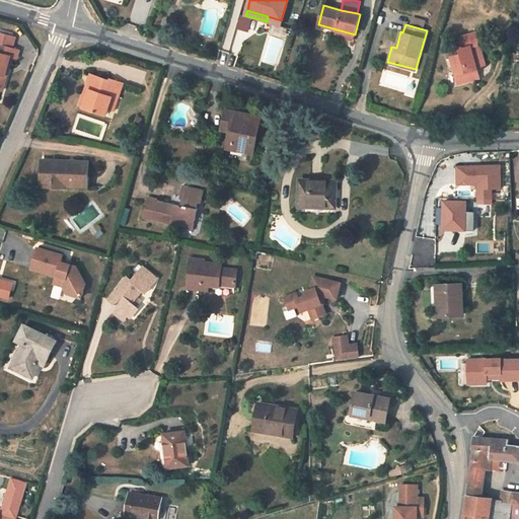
[(337,29),(335,36),(353,42),(355,34),(337,29)]
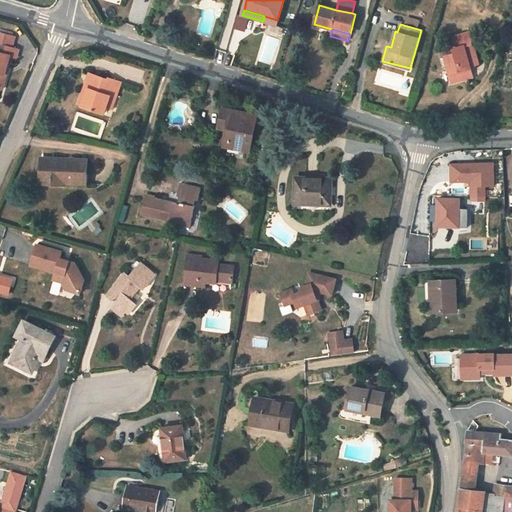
[(469,32),(449,38),(454,54),(445,57),(453,82),(468,77),(465,67),(470,66),(479,63),(469,32)]
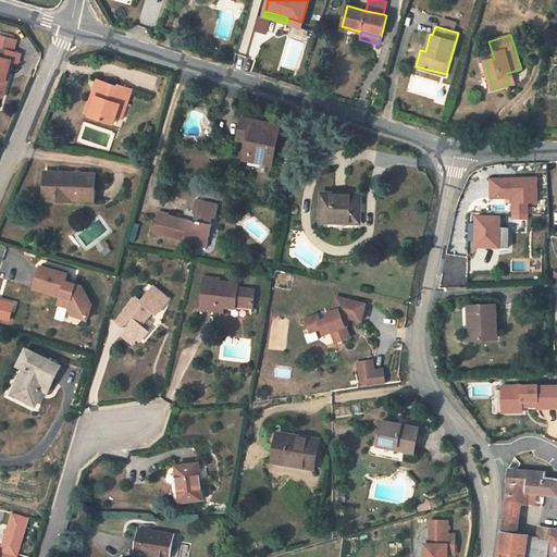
[(21,53),(0,47),(0,96),(3,97),(7,83),(4,83),(11,60),(19,62),(21,53)]
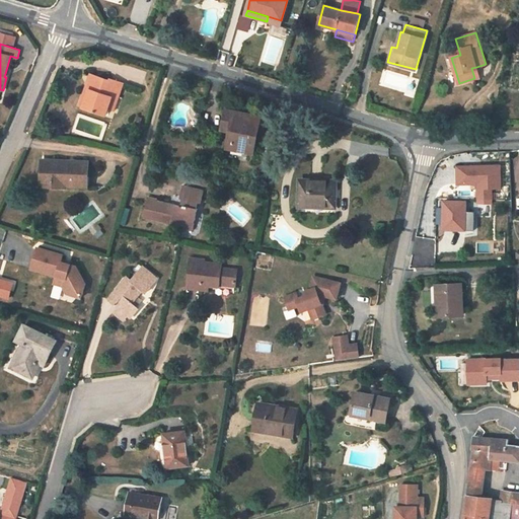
[(114,109),(123,83),(110,79),(110,81),(90,74),(87,82),(90,83),(83,107),(105,116),(108,107),(114,109)]
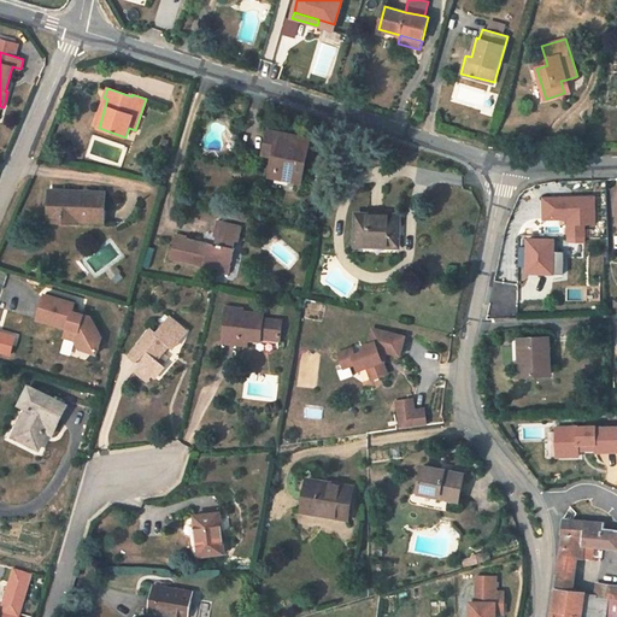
[(300,182),(310,139),(268,129),(263,154),(274,157),(270,176),(300,182)]
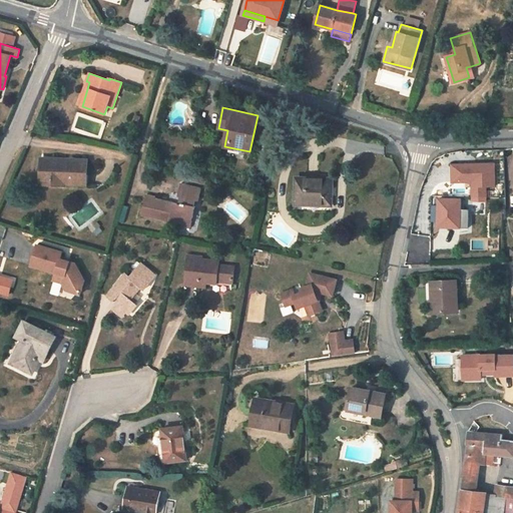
[(86,184),(87,159),(46,158),(46,183),(86,184)]
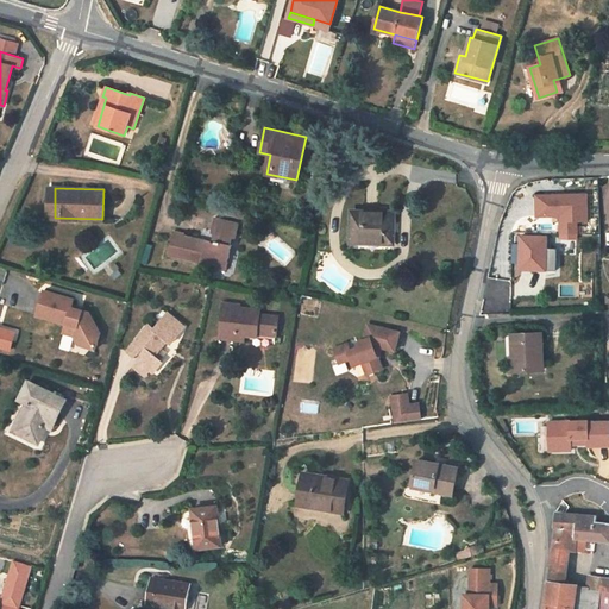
[(578,221),(590,220),(589,190),(534,193),(535,217),(560,215),(560,234),(579,233),(578,221)]
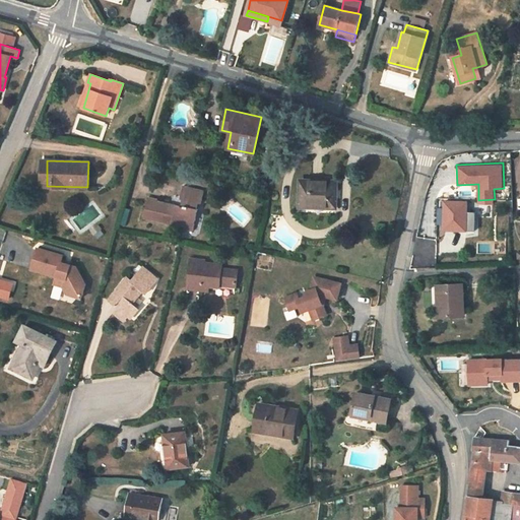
[(335,207),(335,182),(301,181),(300,206),(310,206),(310,203),(326,203),(326,207),(335,207)]
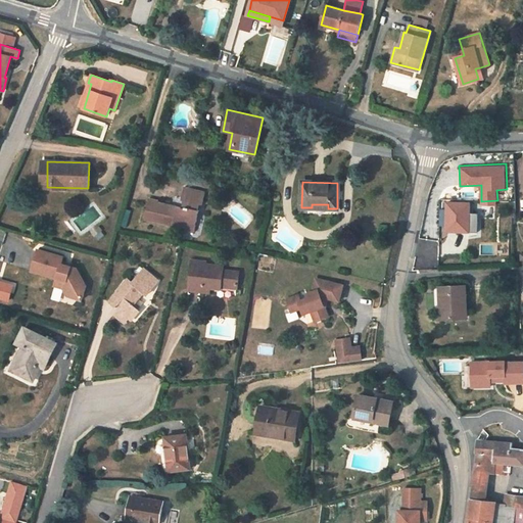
[(145,220),(194,232),(199,210),(197,210),(199,204),(202,205),(205,192),(184,186),(181,199),(184,200),(183,207),(159,201),(159,200),(149,197),(145,220)]
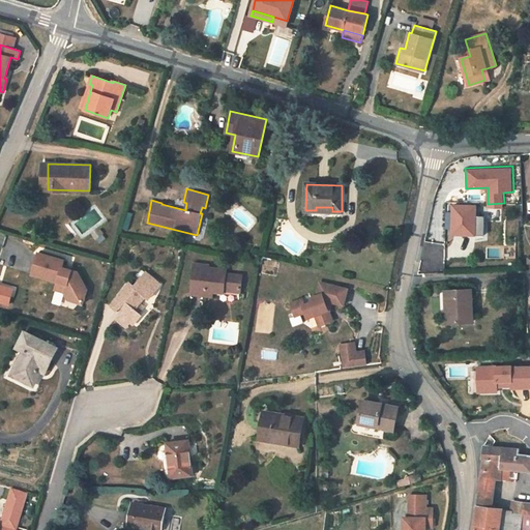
[(475,225),(475,206),(454,205),(453,234),(475,234),(475,225)]
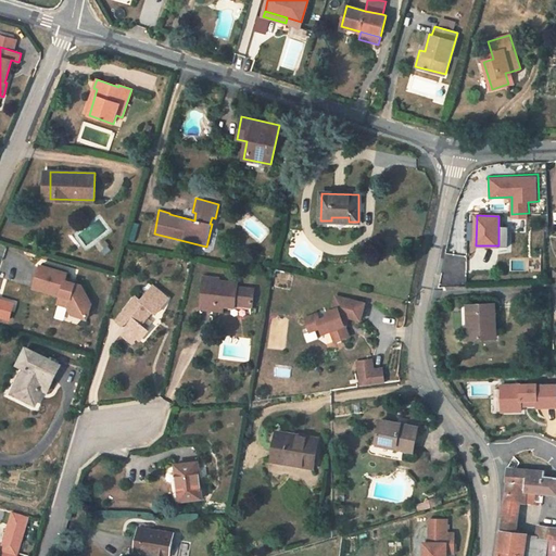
[(108,244),(104,240),(97,245),(101,250),(108,244)]
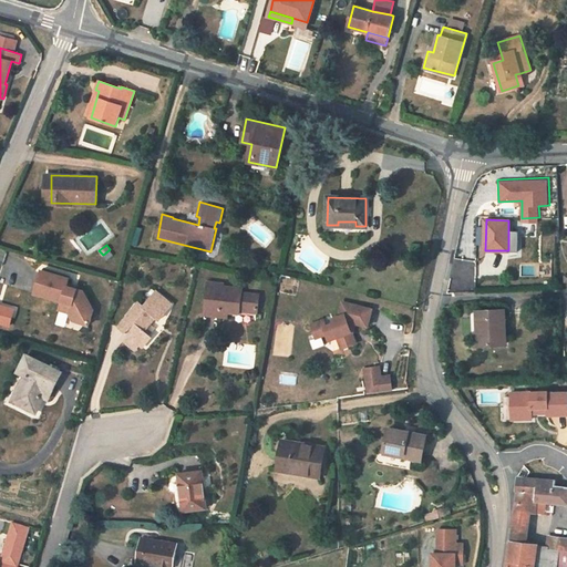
[(73,287),(74,284),(68,282),(70,277),(42,269),(35,291),(62,300),(60,308),(70,311),(74,319),(90,323),(93,309),(83,290),(78,288),(73,287)]
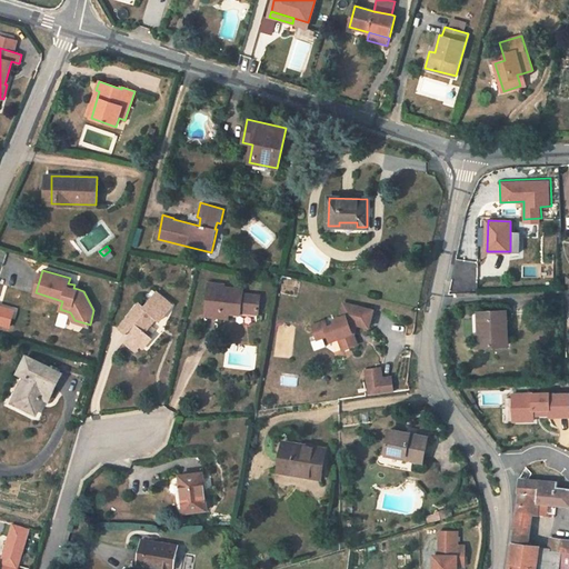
[(223,286),(209,283),(206,315),(219,317),(219,311),(229,313),(240,315),(240,311),(241,305),(259,307),(260,296),(242,293),(243,291),(223,288),(223,286)]
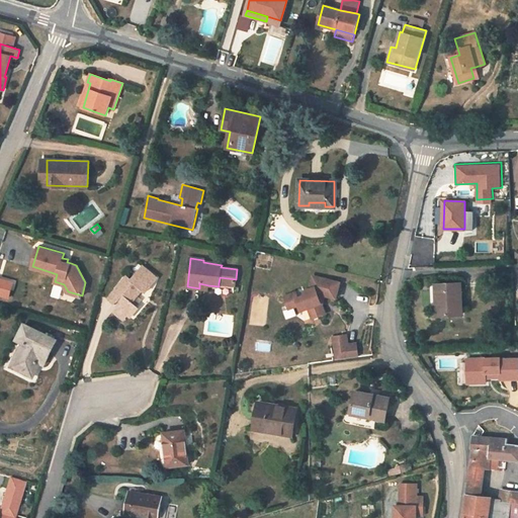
[(158,277),(143,265),(131,279),(126,275),(109,297),(118,307),(113,313),(123,320),(128,315),(131,317),(138,308),(133,303),(144,290),(146,291),(158,277)]
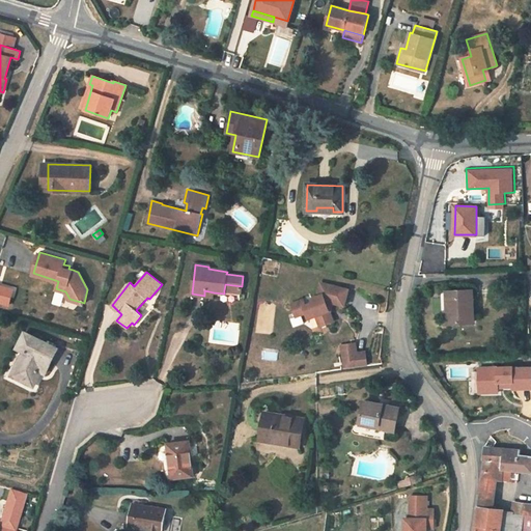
[(347,289),(319,282),(316,297),(310,299),(312,302),(305,305),(303,299),(290,304),(295,316),(305,312),(307,318),(315,315),(319,314),(324,325),(333,322),(328,307),(329,302),(343,306),(347,289)]
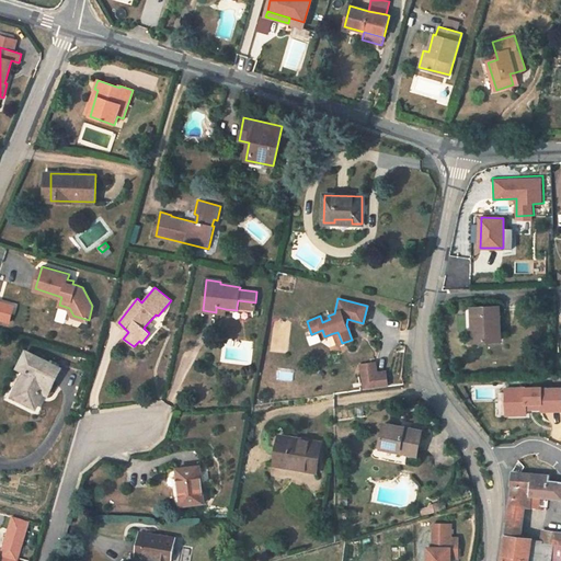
[(15,304),(0,299),(0,318),(11,321),(15,304)]
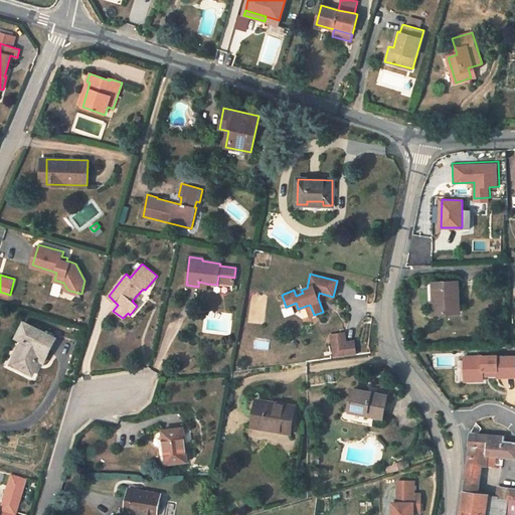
[(233,284),(234,278),(218,276),(217,282),(233,284)]
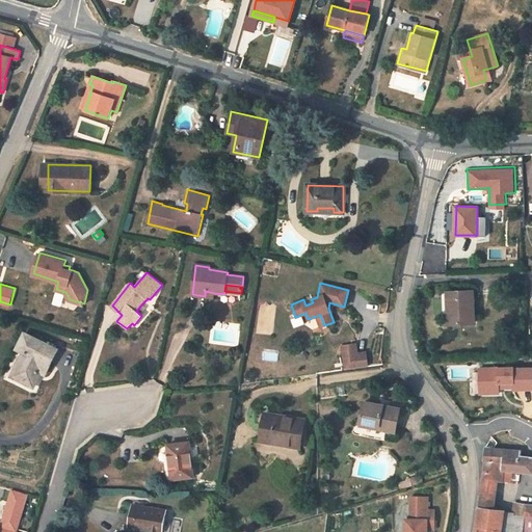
[(475,323),(473,291),(460,291),(460,299),(448,299),(449,324),(475,323)]
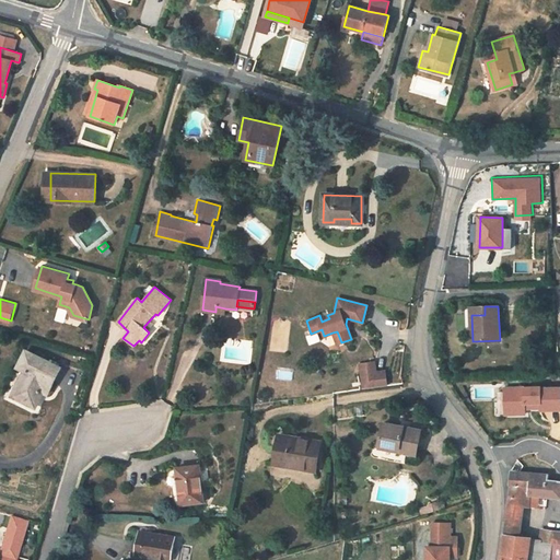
[(337,331),(333,333),(337,345),(341,342),(337,331)]
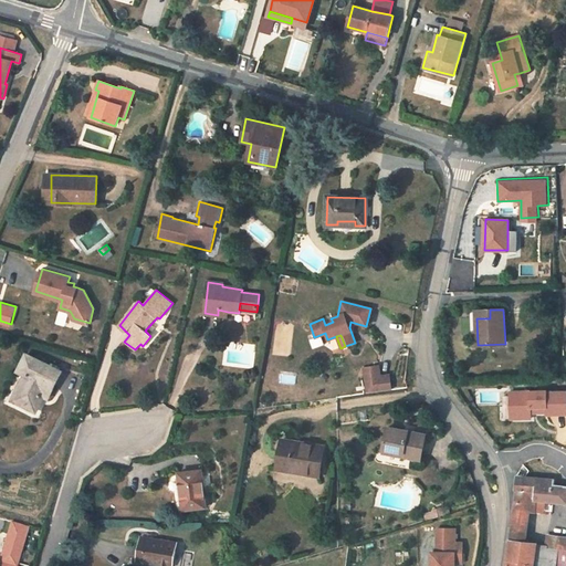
[(61,371),(27,354),(18,371),(24,374),(30,377),(18,402),(35,411),(43,396),(45,391),(50,394),(61,371)]
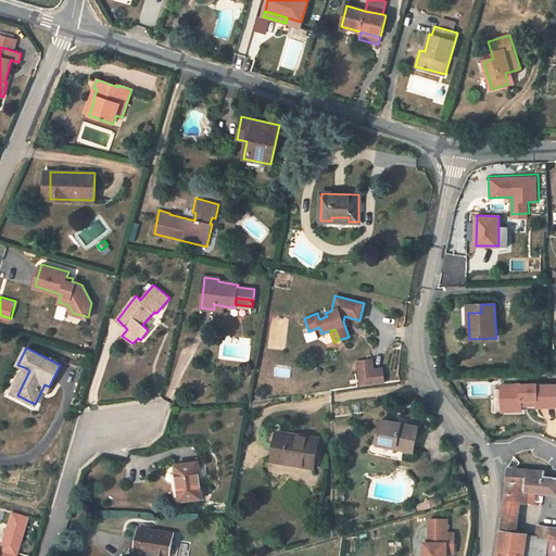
[(375,359),(361,362),(364,387),(379,384),(377,369),(375,359)]
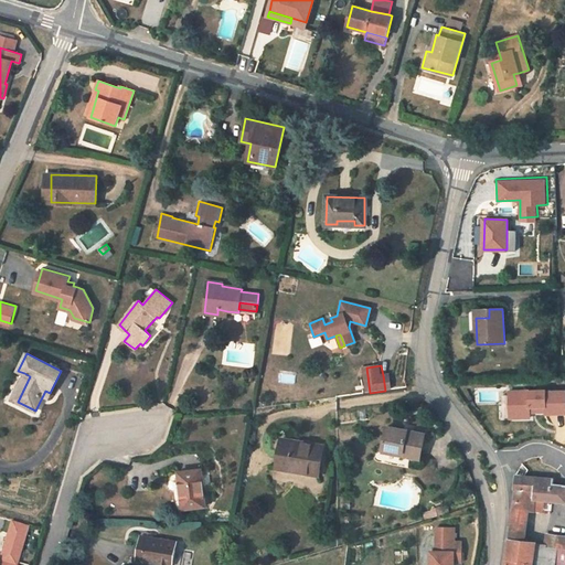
[(12,398),(18,402),(30,376),(24,373),(12,398)]
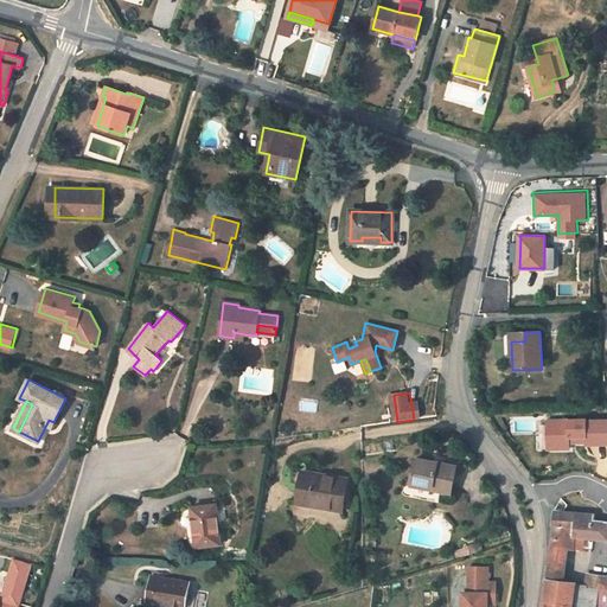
[(421,402),(411,403),(414,420),(423,419),(421,402)]
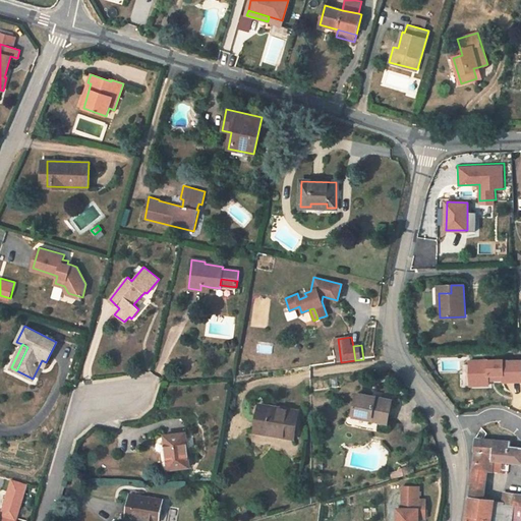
[(520,358),(470,359),(470,387),(490,387),(490,381),(520,380),(520,358)]
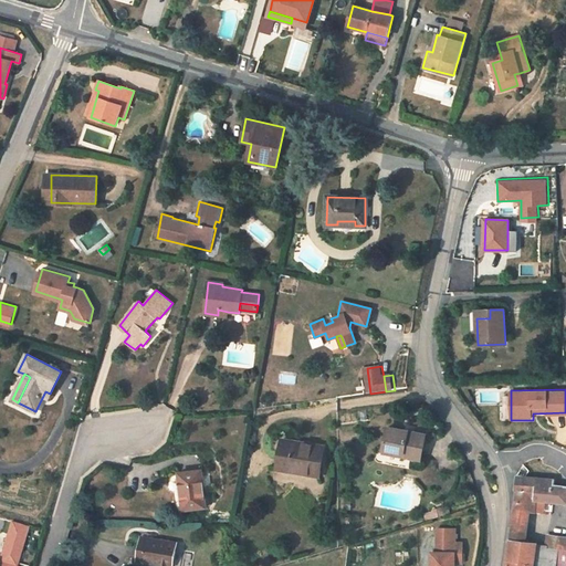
[(421,459),(425,433),(387,427),(383,449),(405,452),(404,457),(421,459)]
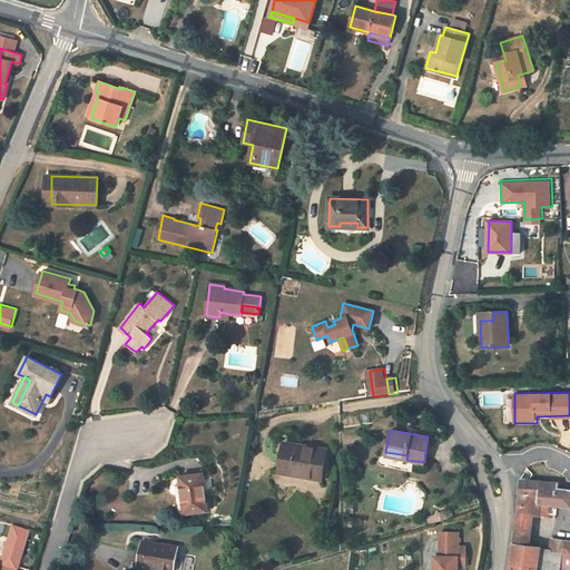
[(322,480),(326,449),(284,442),(278,472),(322,480)]
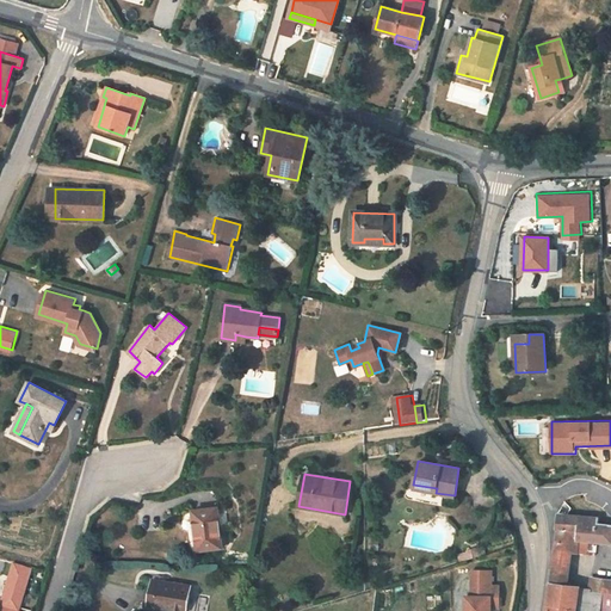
[(223,548),(217,507),(192,511),(197,551),(223,548)]
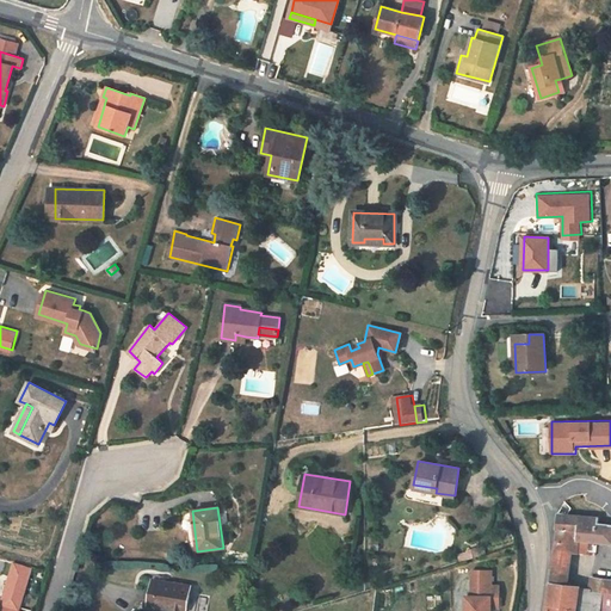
[(578,553),(579,539),(610,542),(610,524),(599,523),(598,517),(591,517),(586,517),(578,516),(566,514),(557,514),(557,529),(562,530),(556,550),(572,553),(578,553)]
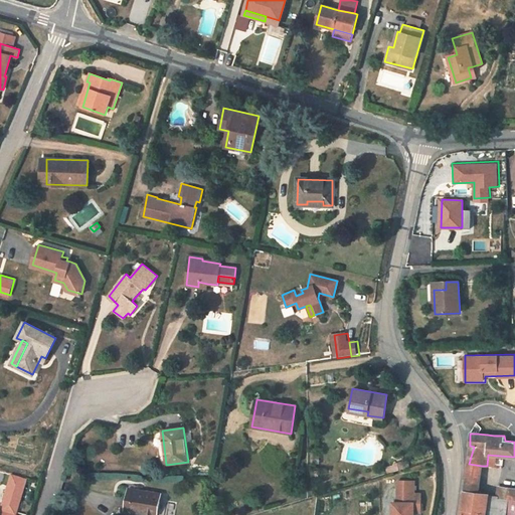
[(389,473),(406,468),(404,462),(387,468),(389,473)]
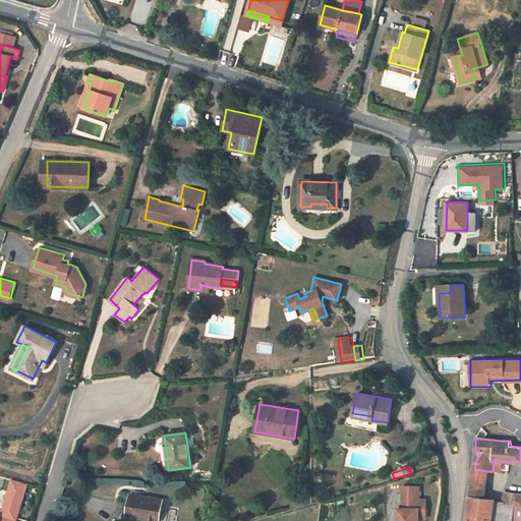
[(13,478),(8,493),(11,494),(17,479),(13,478)]
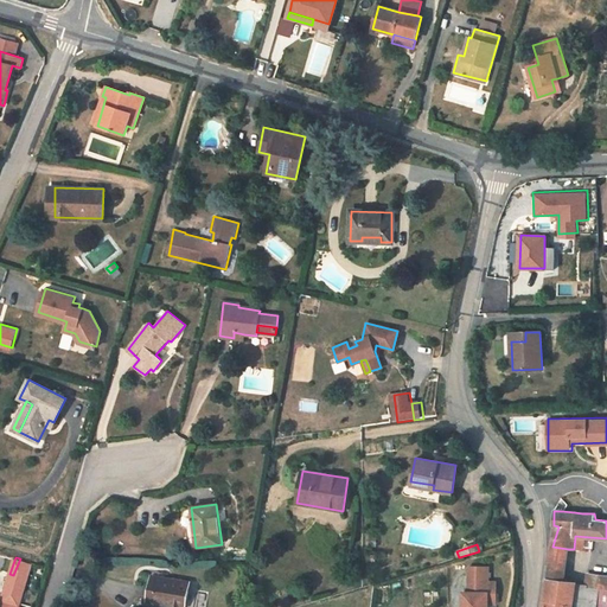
[(575,586),(575,583),(563,581),(566,560),(550,557),(544,601),(573,604),(575,586)]
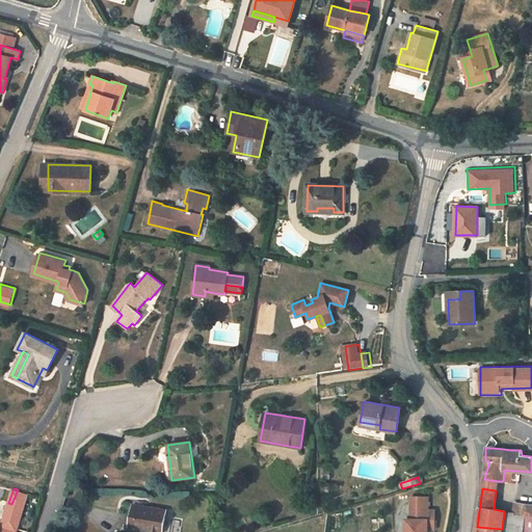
[(0,531),(16,531),(14,531),(29,493),(18,489),(11,504),(8,503),(0,523),(0,531)]
